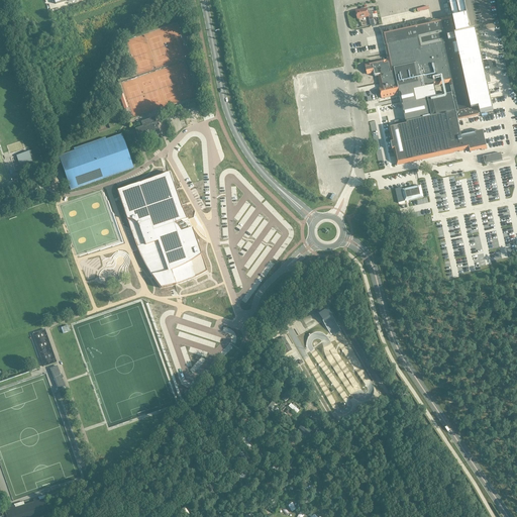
[(369,17),(370,20),(374,20),(372,12),(368,13),(367,9),(355,11),(357,19),(369,17)]
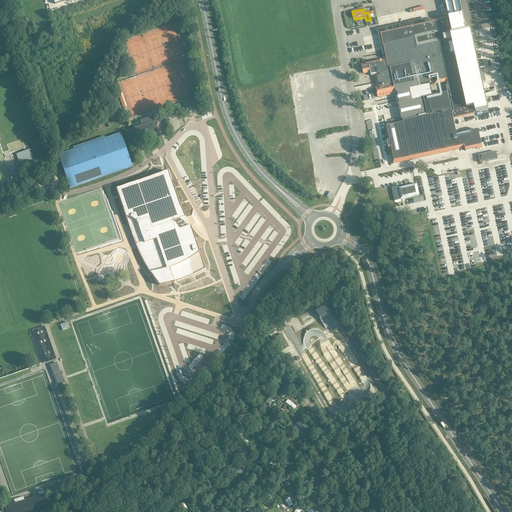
[(478,130),(474,131),(452,136),(449,121),(475,115),(473,107),(487,103),(472,36),(453,40),(448,17),(427,21),(427,19),(377,30),(377,32),(378,32),(384,59),(362,64),(363,67),(362,67),(363,70),(363,71),(364,74),(369,72),(370,77),(375,76),(377,87),(376,87),(378,97),(396,93),(401,118),(391,120),(391,123),(385,125),(391,154),(392,154),(393,159),(392,160),(393,164),(441,153),(450,151),(450,152),(454,151),(454,150),(460,148),(461,152),(462,152),(461,151),(472,149),(472,150),(482,148),(478,130)]
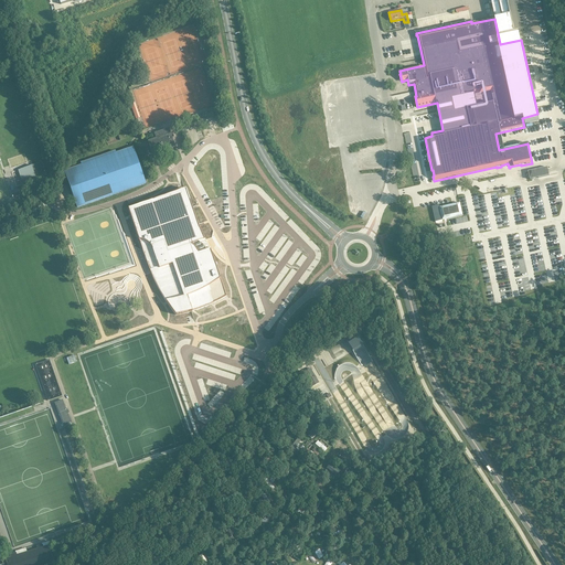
[(192,115),(214,107),(208,84),(206,84),(204,80),(200,81),(201,83),(183,88),(184,92),(192,89),(194,95),(191,95),(193,102),(189,103),(192,115)]
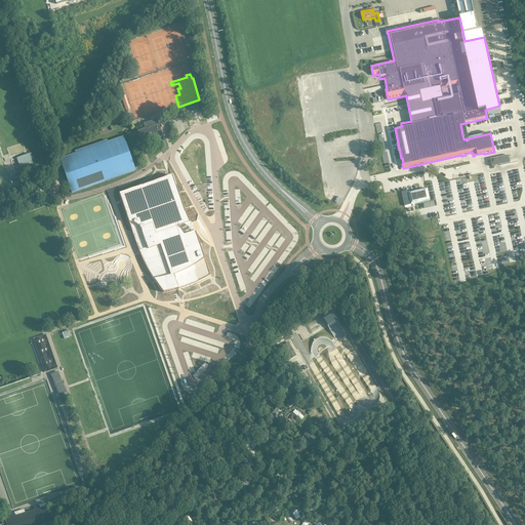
[(162,127),(160,127),(157,119),(144,124),(145,129),(137,131),(138,134),(135,135),(138,144),(142,143),(142,144),(163,136),(162,134),(164,133),(162,127)]
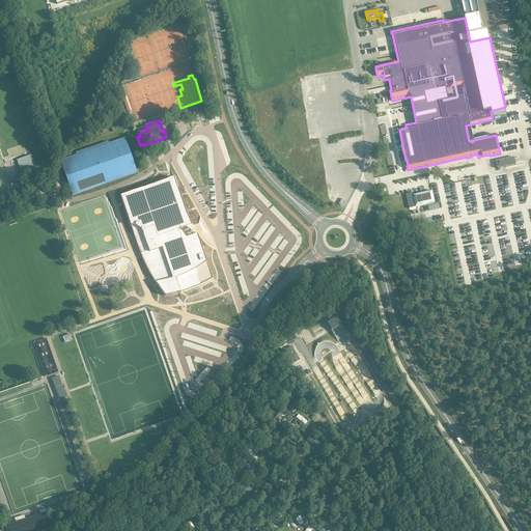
[(513,145),(515,156),(524,159),(525,159),(530,158),(530,155),(530,154),(530,145),(530,141),(530,140),(529,139),(528,142),(522,140),(521,139),(521,138),(526,137),(520,136),(522,131),(518,130),(519,129),(516,121),(511,120),(508,120),(507,120),(501,122),(501,126),(504,139),(511,142),(512,142),(513,138),(512,137),(516,136),(513,145)]
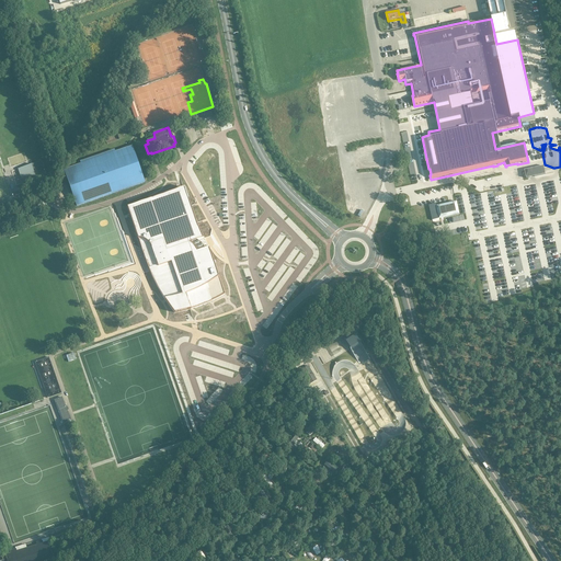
[(115,149),(115,147),(79,159),(79,161),(64,168),(76,204),(145,180),(132,142),(115,149)]
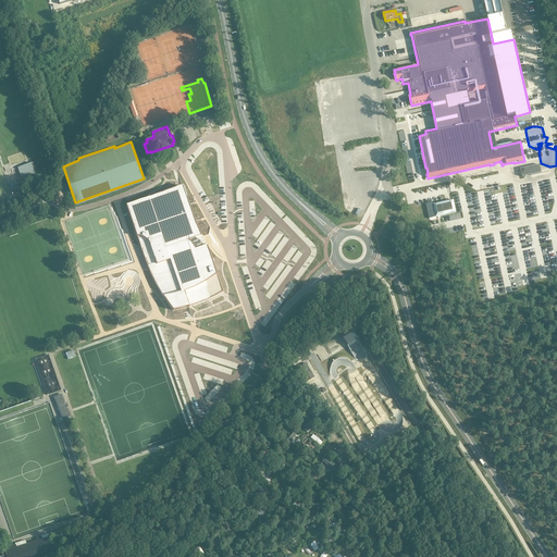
[(22,182),(25,182),(46,174),(41,160),(17,168),(22,182)]
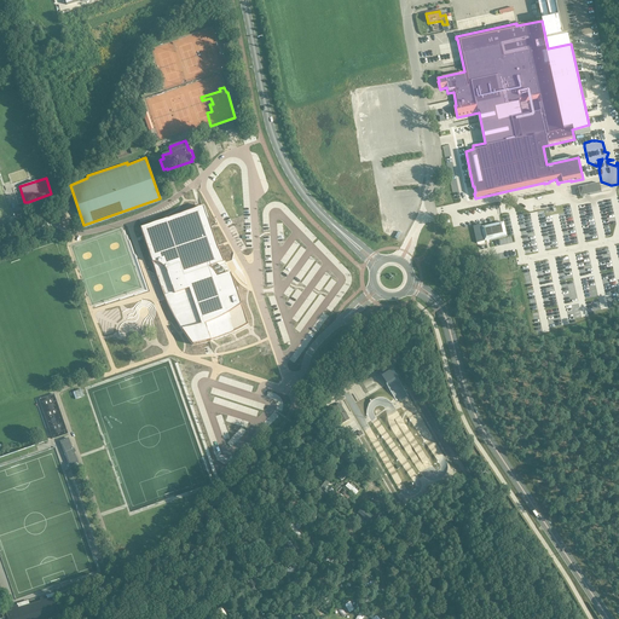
[(594,202),(593,195),(602,192),(600,184),(579,189),(580,197),(590,195),(591,202),(594,202)]
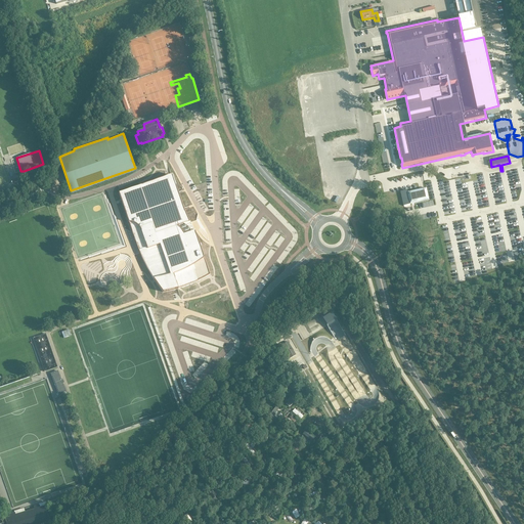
[(162,177),(125,190),(157,277),(192,265),(162,177)]
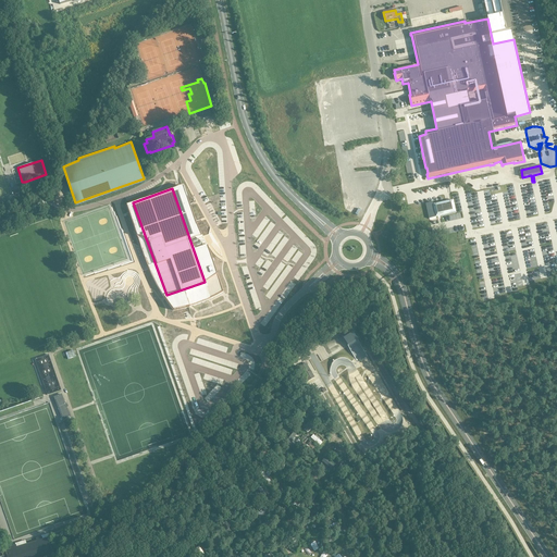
[(456,212),(454,200),(433,205),(436,217),(456,212)]
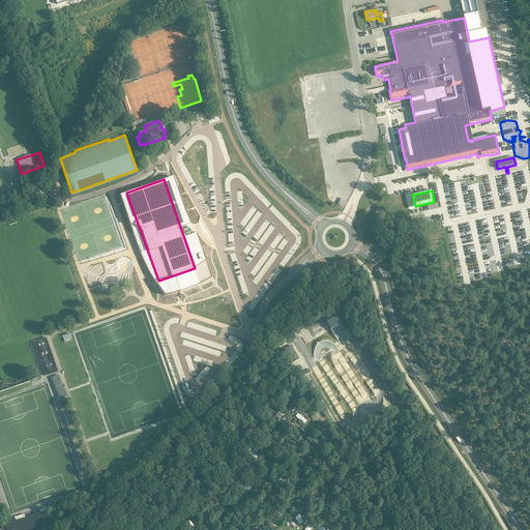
[(298,359),(291,346),(286,349),(293,362),(298,359)]
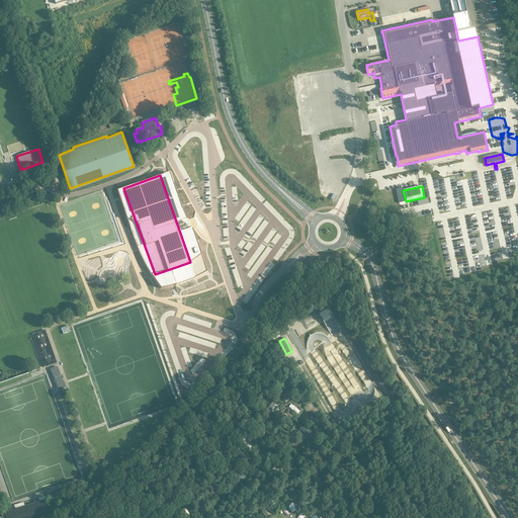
[(320,364),(309,344),(300,348),(312,368),(320,364)]
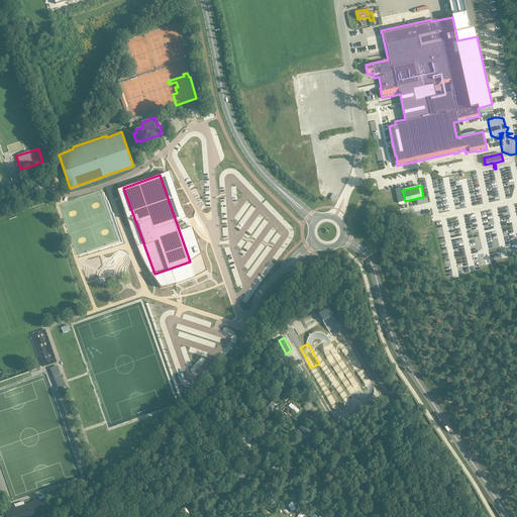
[(62,378),(63,378),(62,375),(61,376),(57,367),(50,369),(59,390),(66,388),(62,378)]
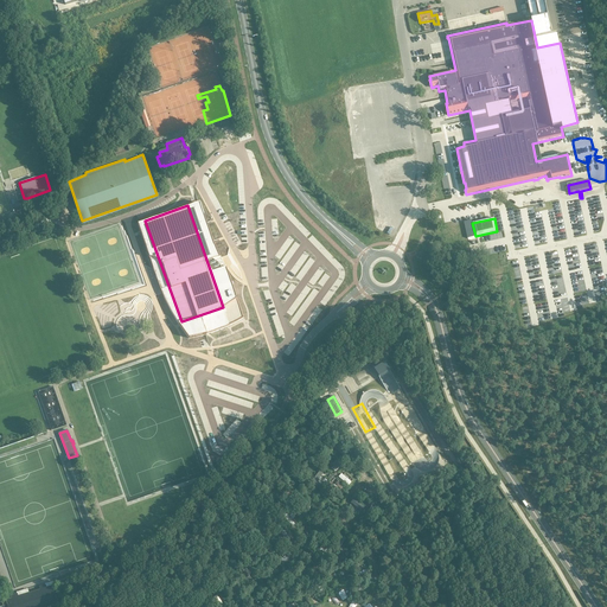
[(349,486),(352,484),(344,475),(340,479),(349,486)]
